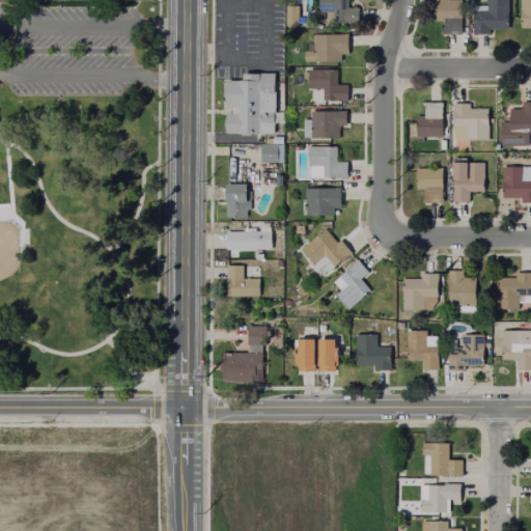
[(361,8),(361,24),(327,24),(328,11),(322,11),(322,0),(350,0),(350,7),(361,8)]
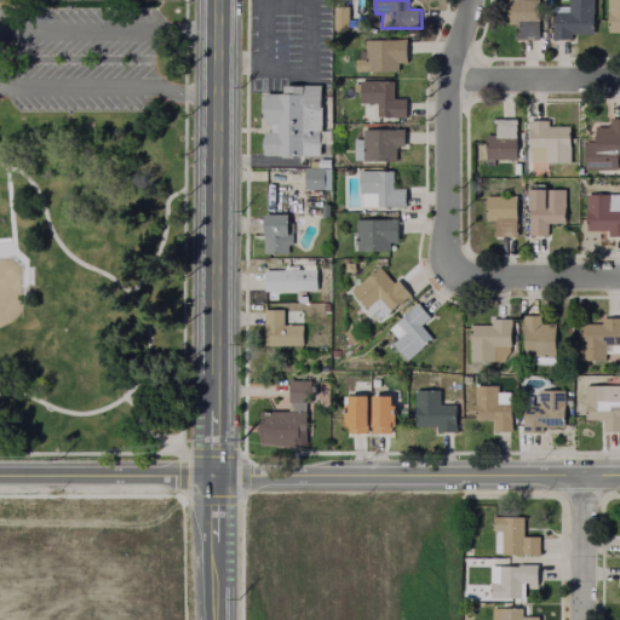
[(540,0),(540,40),(517,40),(517,35),(521,35),(521,23),(511,23),(511,0),(540,0)]
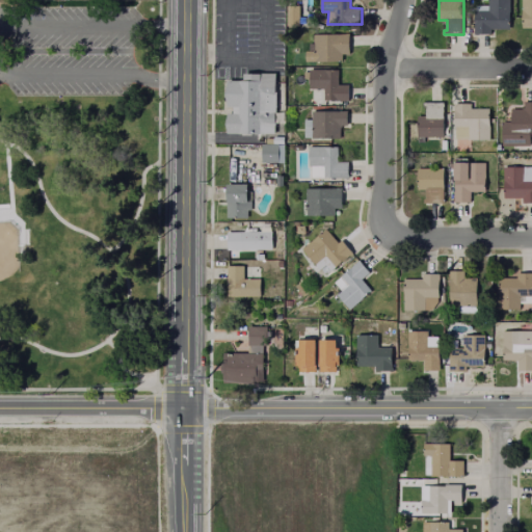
[(511,0),(511,30),(493,30),(493,34),(476,34),(476,10),(480,10),(480,6),(489,6),(489,0),(511,0)]
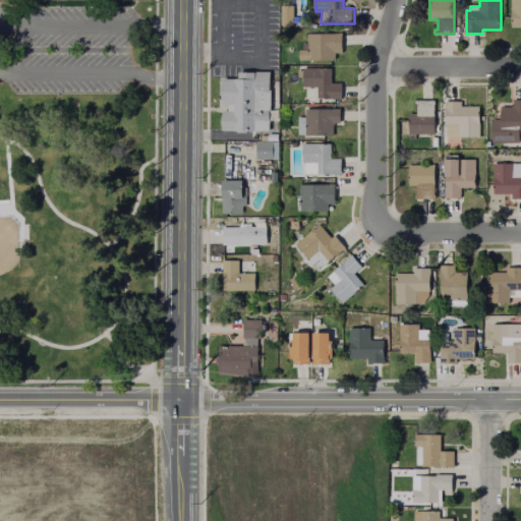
[(520,27),(512,27),(512,0),(520,0),(520,27)]
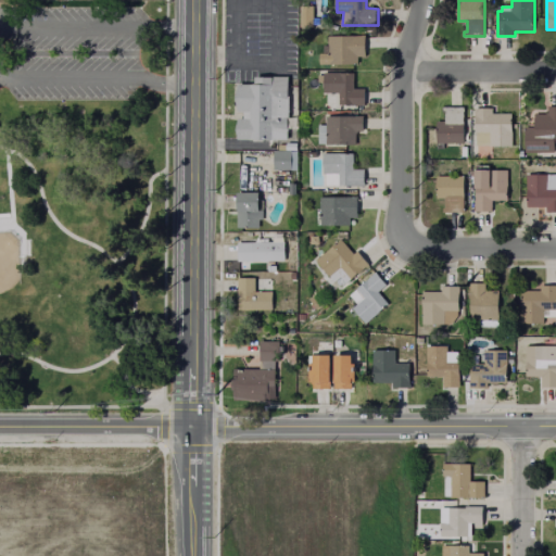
[(329,20),(329,28),(302,27),(302,5),(315,5),(315,13),(321,13),(321,20),(329,20)]
